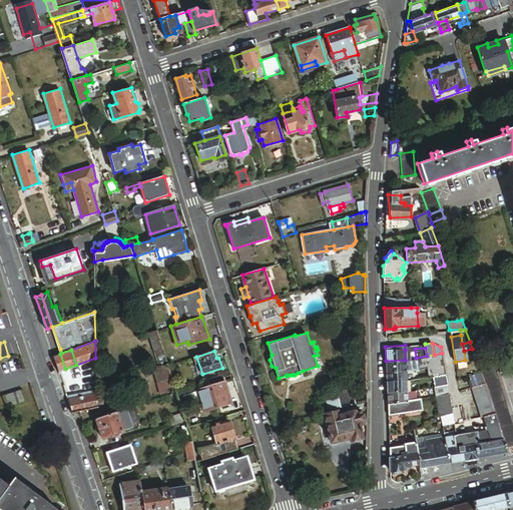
[(426,367),(443,364),(442,353),(434,355),(427,356),(416,358),(411,359),(413,369),(426,367)]
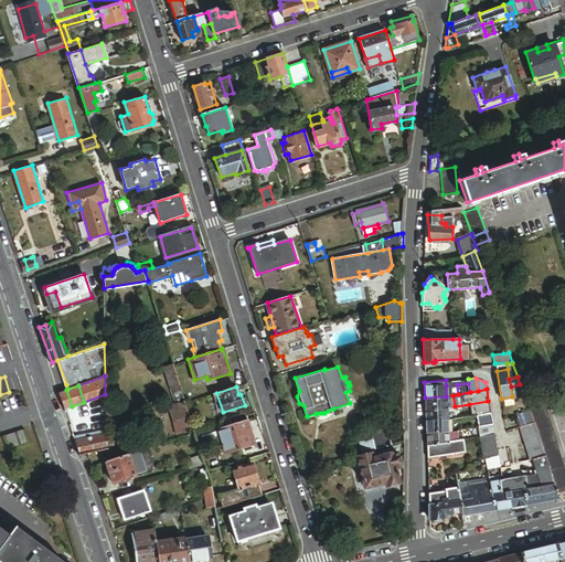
[(65,409),(72,406),(66,390),(60,392),(65,409)]
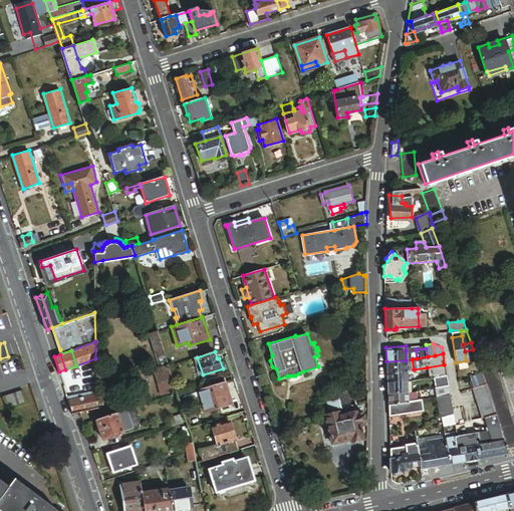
[(407,369),(406,360),(387,361),(387,371),(407,369)]
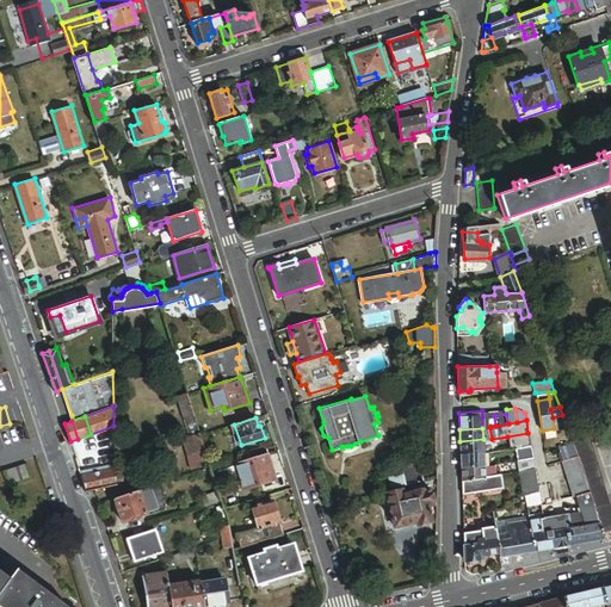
[(528,433),(507,437),(508,447),(512,447),(530,445),(528,433)]
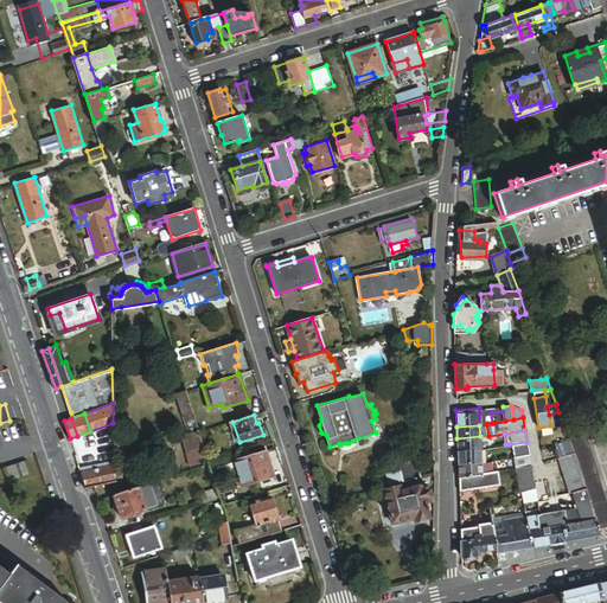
[(576,464),(581,478),(595,473),(582,430),(567,435),(568,438),(573,453),(576,464)]
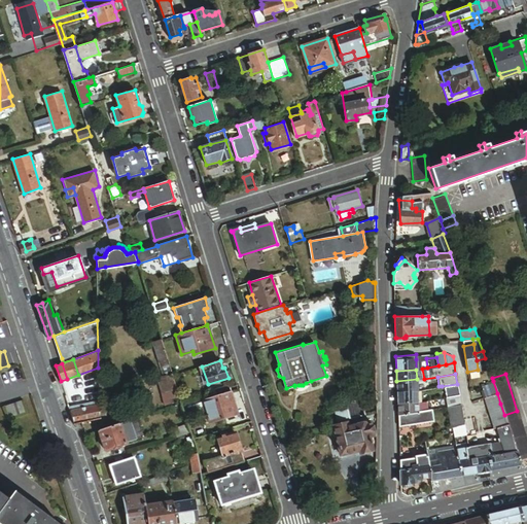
[(181,398),(174,376),(159,381),(166,404),(181,398)]
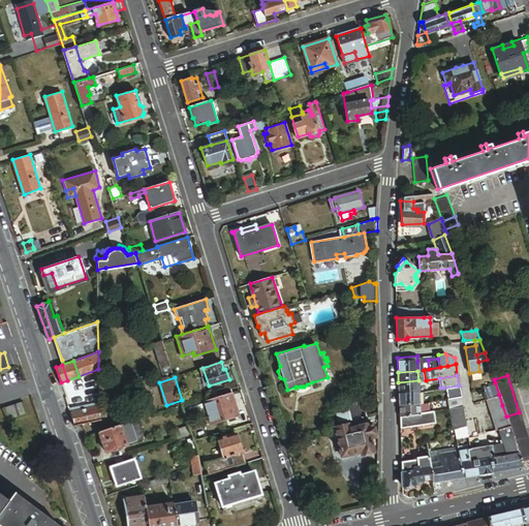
[(418,388),(418,380),(398,382),(399,392),(418,392),(418,388)]
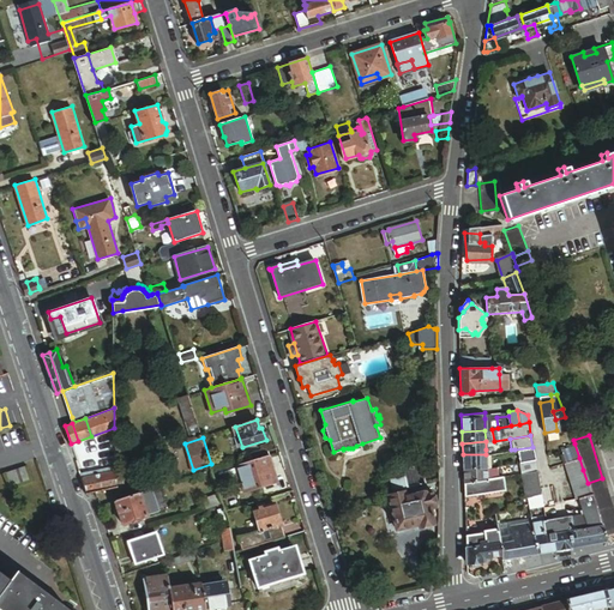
[(565,461),(579,458),(575,444),(560,448),(565,461)]
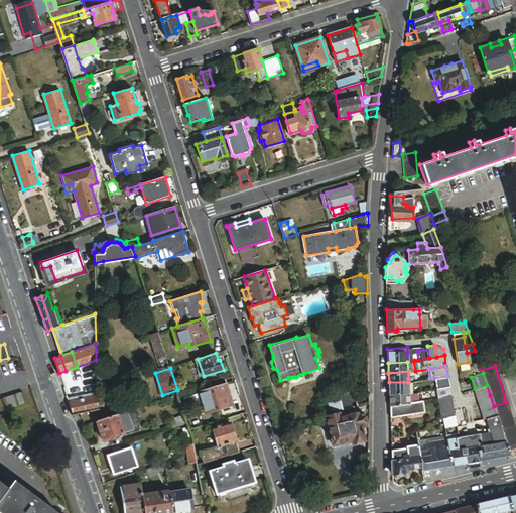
[(209,380),(211,388),(226,383),(224,375),(216,378),(209,380)]
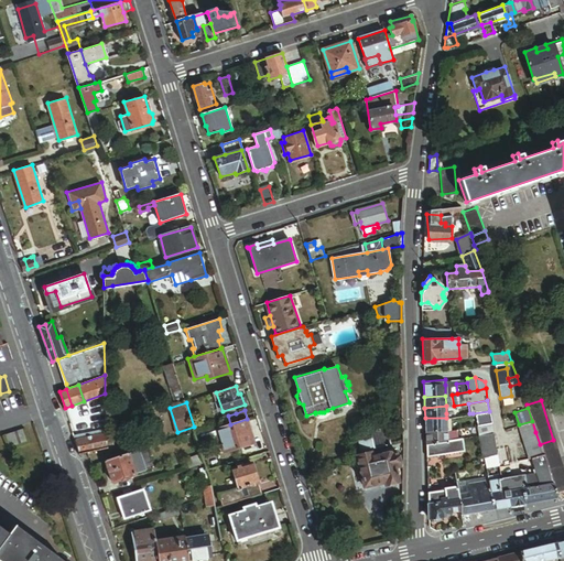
[(475,425),(491,422),(489,411),(473,413),(475,425)]
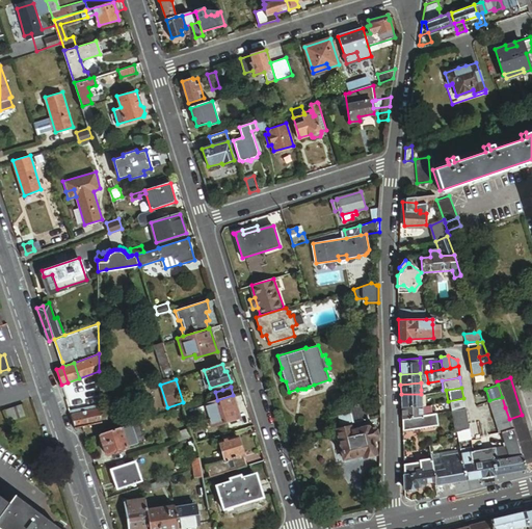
[(424,405),(424,393),(421,394),(401,394),(401,405),(421,405),(424,405)]
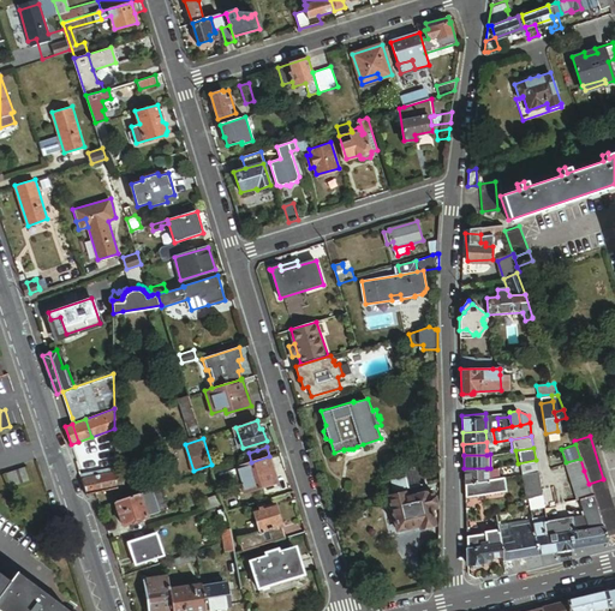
[(251,462),(237,466),(245,492),(274,483),(269,467),(274,466),(270,456),(269,456),(251,462)]
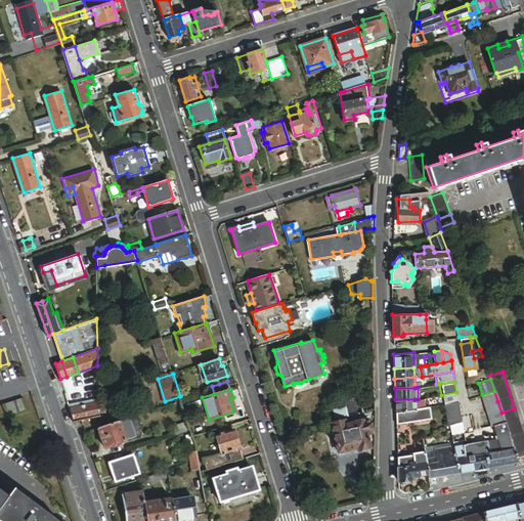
[(483,405),(497,401),(494,391),(482,394),(480,395),(483,405)]
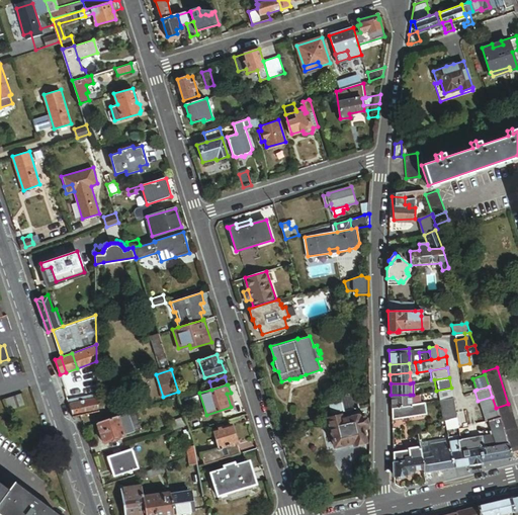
[(438,399),(452,397),(451,388),(436,391),(435,391),(437,400),(438,399)]
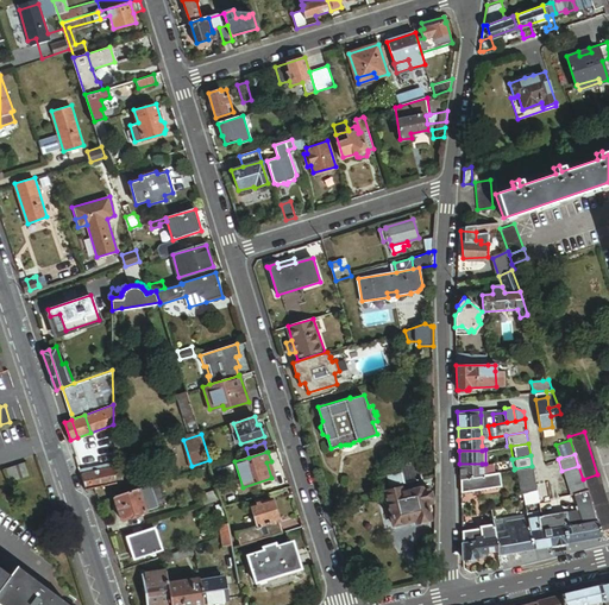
[(88,472),(114,466),(114,458),(86,464),(88,472)]
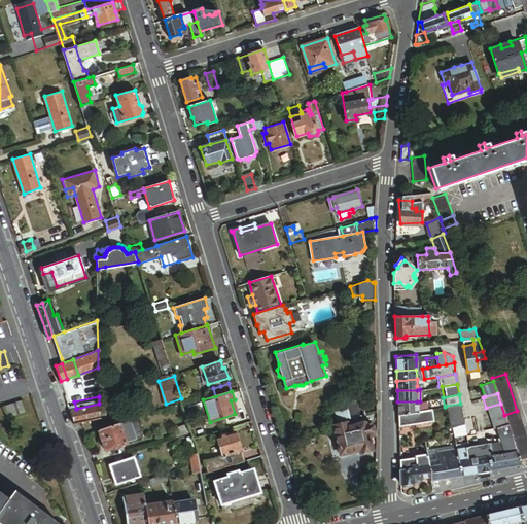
[(24,411),(21,399),(6,405),(9,415),(24,411)]
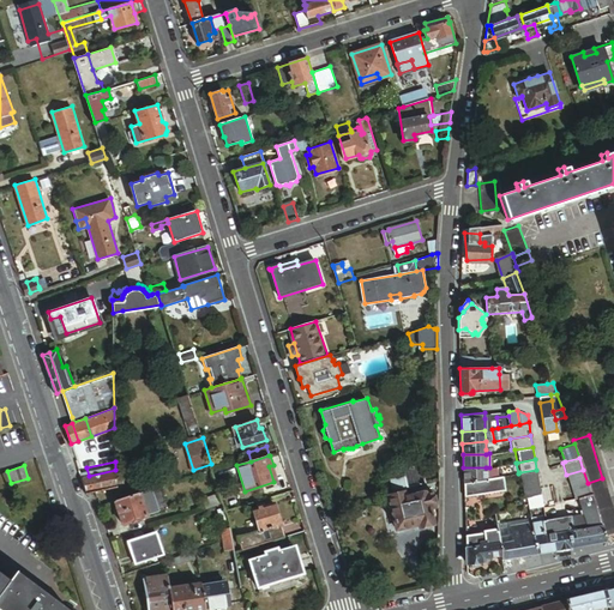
[(407,489),(425,483),(420,465),(401,471),(407,489)]
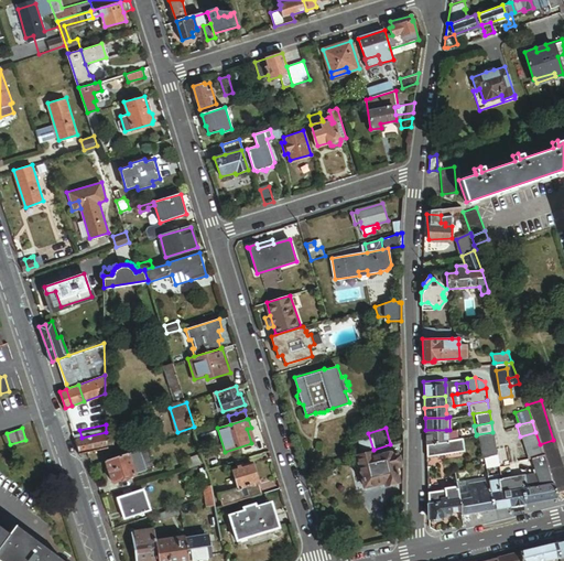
[(453,439),(452,429),(449,430),(446,430),(425,430),(425,443),(453,439)]
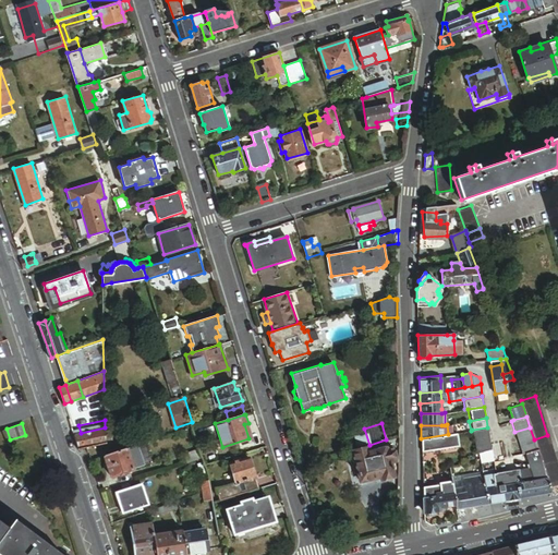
[(74,434),(81,433),(79,425),(72,427),(74,434)]
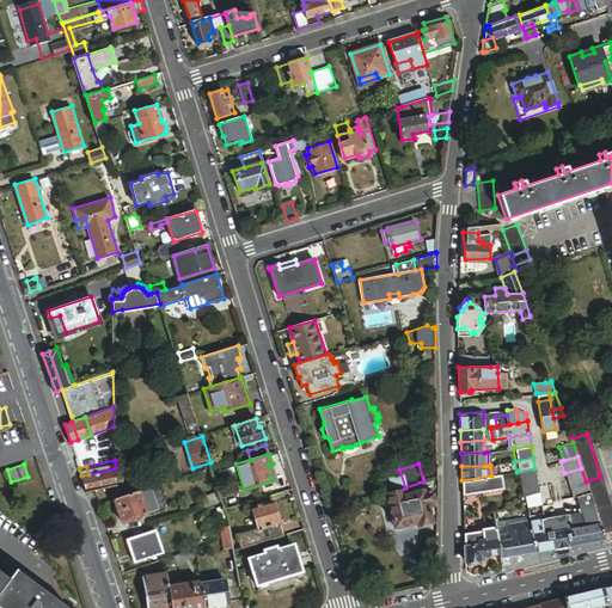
[(89,474),(95,489),(115,484),(115,468),(89,474)]
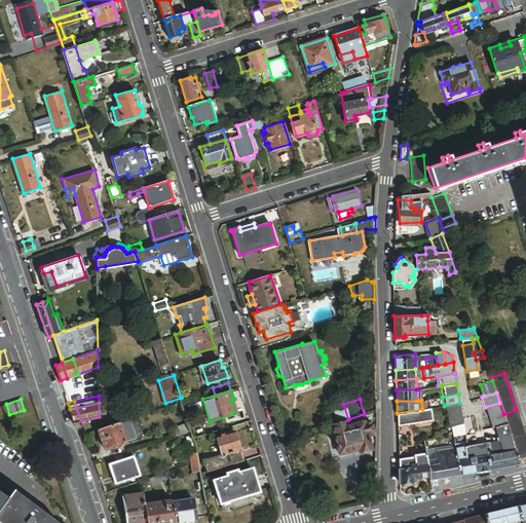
[(447,414),(461,412),(459,403),(445,405),(447,414)]
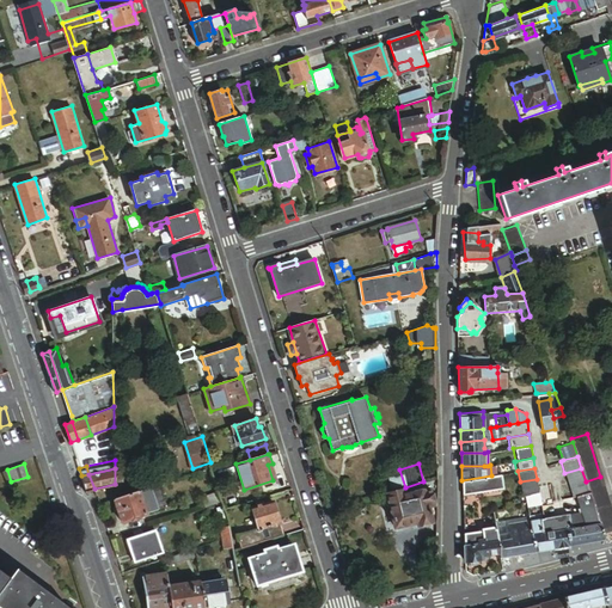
[(576,497),(589,492),(586,481),(581,468),(564,473),(573,498),(576,497)]
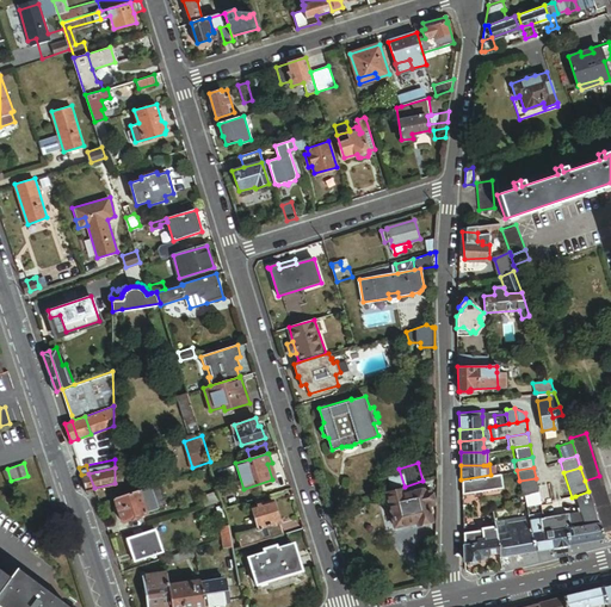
[(86,489),(94,488),(88,474),(81,475),(86,489)]
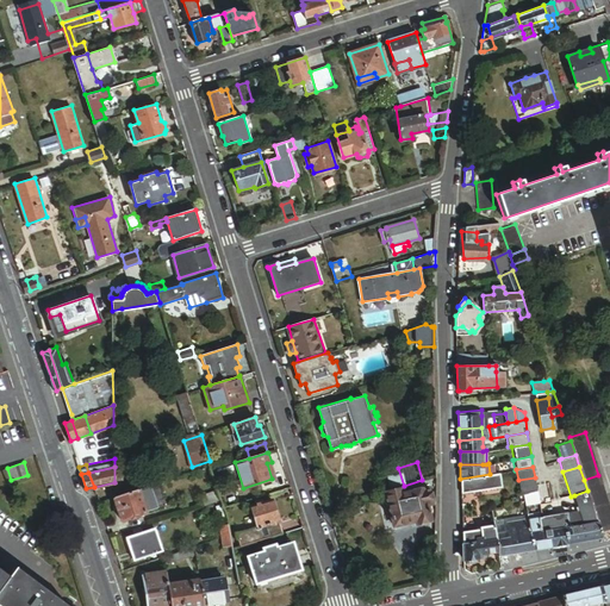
[(502,486),(499,473),(490,474),(460,479),(461,492),(502,486)]
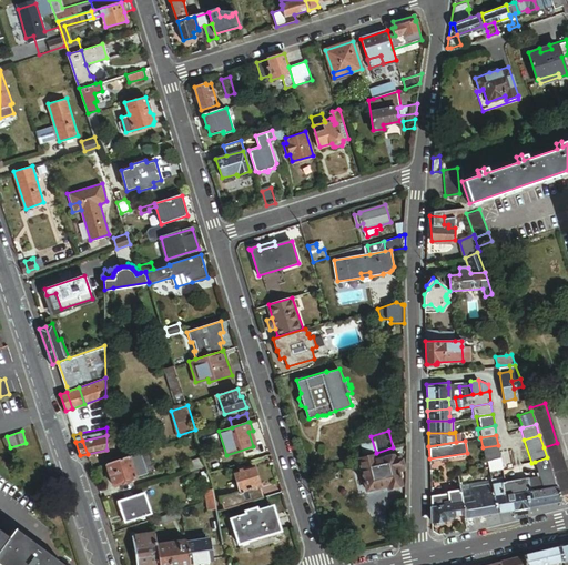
[(556,486),(558,495),(567,492),(567,477),(557,443),(544,447),(547,457),(556,486)]
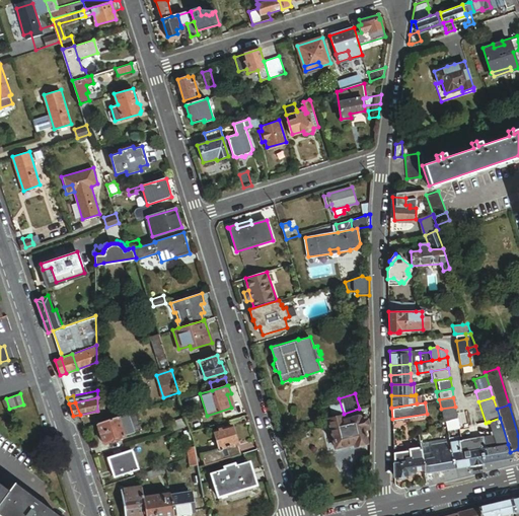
[(456,417),(455,407),(441,409),(442,422),(456,417)]
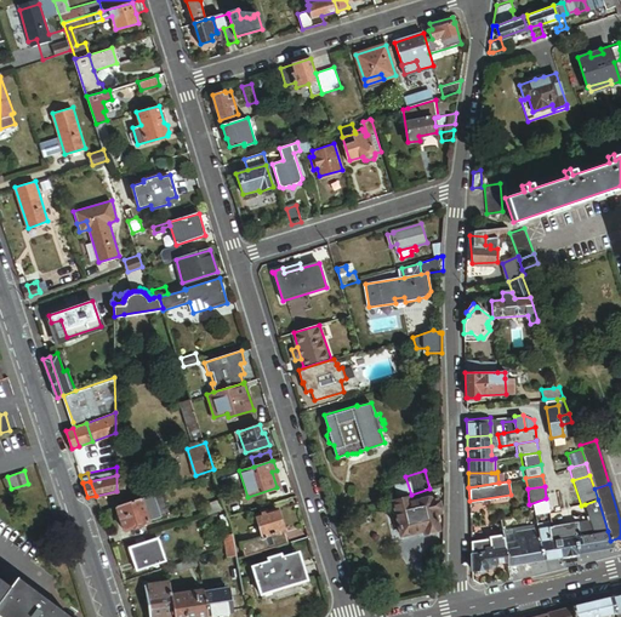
[(154,500),(153,493),(140,497),(142,503),(152,501),(154,500)]
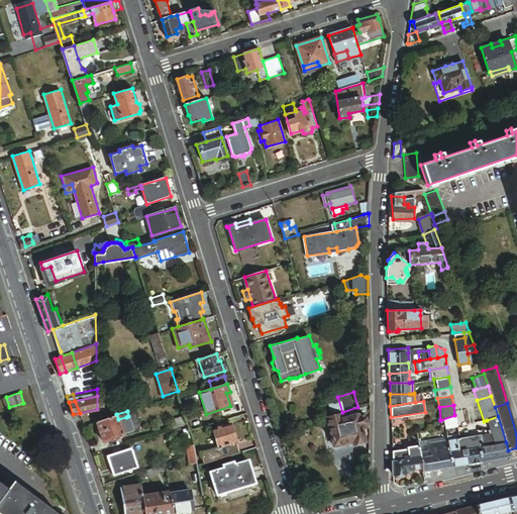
[(118,419),(116,414),(96,421),(102,440),(123,434),(122,433),(120,426),(118,419)]
